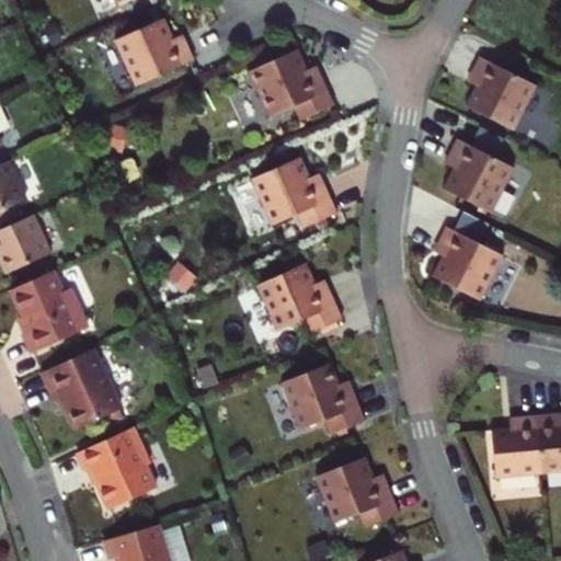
[(163,18),(114,39),(136,86),(194,59),(185,42),(176,46),(173,38),(163,18)]
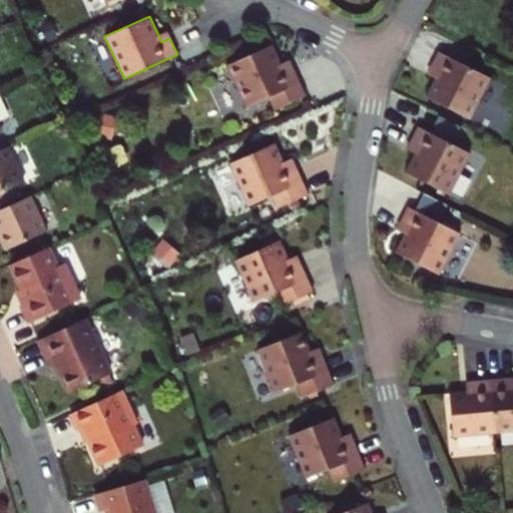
[(166,31),(158,35),(161,42),(169,38),(166,31)]
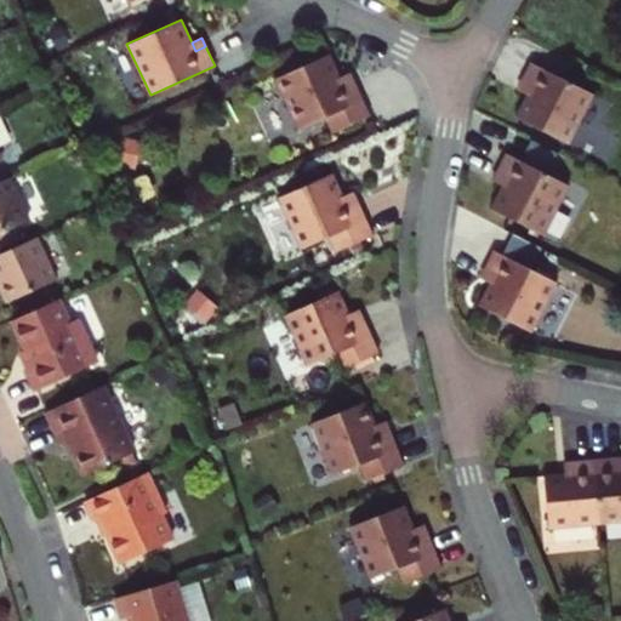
[(329,53),(274,79),(298,129),(325,117),(332,132),(370,115),(354,81),(345,86),(340,77),(329,53)]
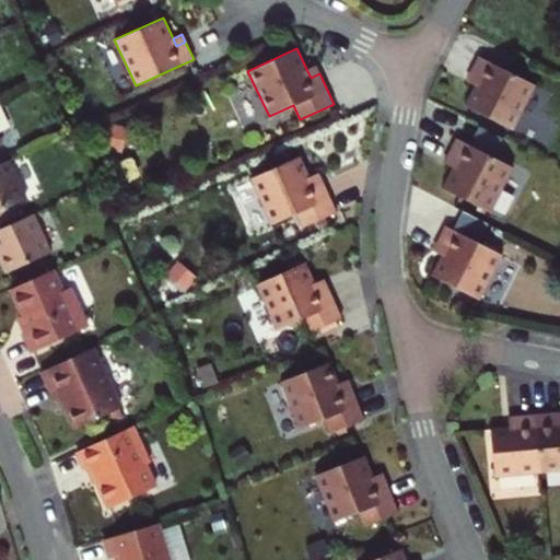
[(536,83),(479,56),(470,72),(480,77),(476,84),(466,105),(514,129),(536,83)]
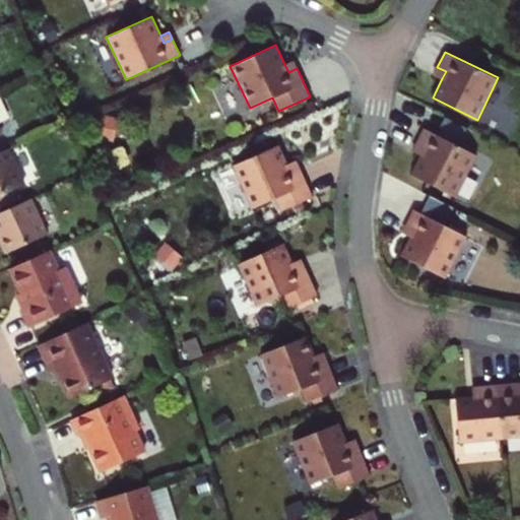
[(294,60),(284,64),(288,72),(297,68),(294,60)]
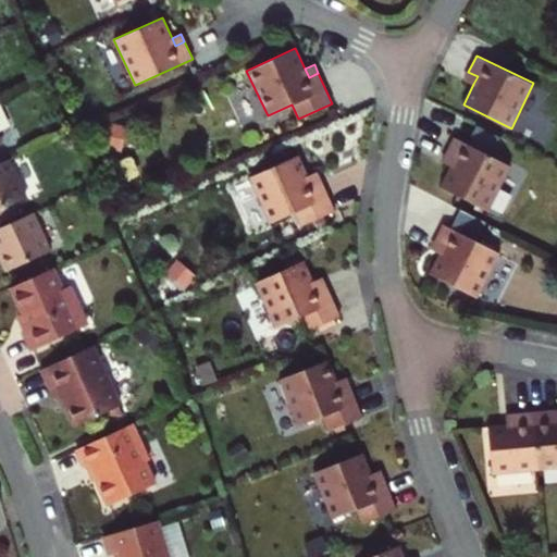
[(478,76),(468,72),(465,79),(473,84),(478,76)]
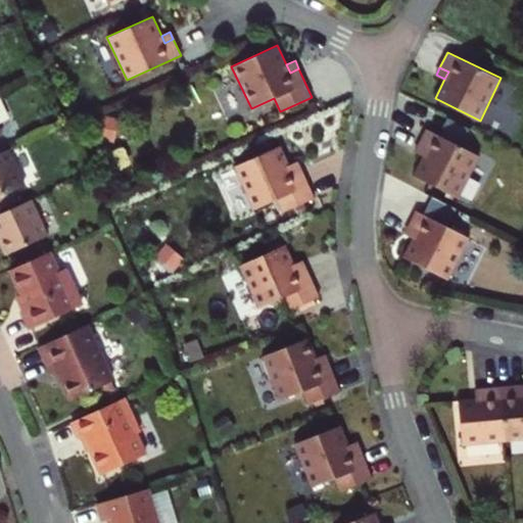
[(480,156),(427,130),(419,145),(427,149),(424,156),(414,176),(459,198),(480,156)]
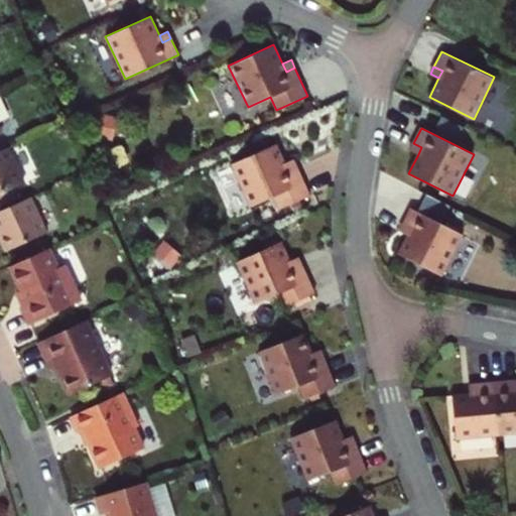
[(421,147),(413,143),(410,149),(418,154),(421,147)]
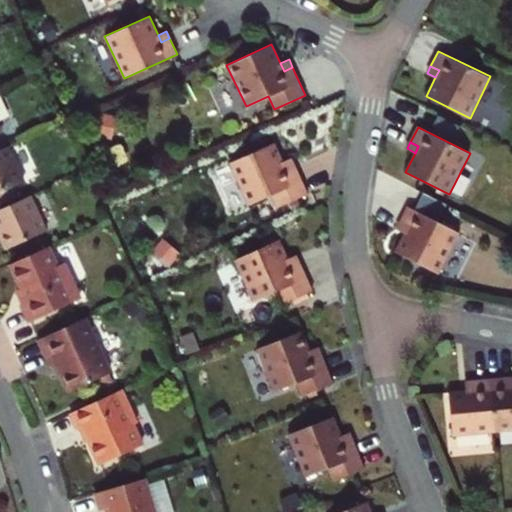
[(274,143),(229,163),(248,205),(270,195),(276,208),(307,194),(294,166),(286,169),(283,162),(274,143)]
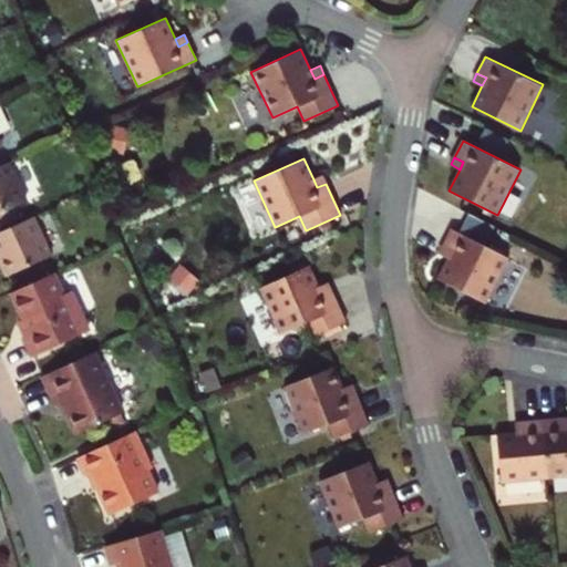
[(11,168),(0,174),(0,220),(29,208),(11,168)]
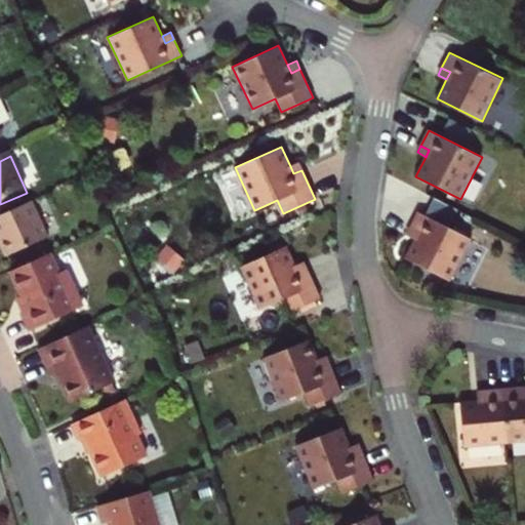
[(298,163),(290,166),(293,173),(301,170),(298,163)]
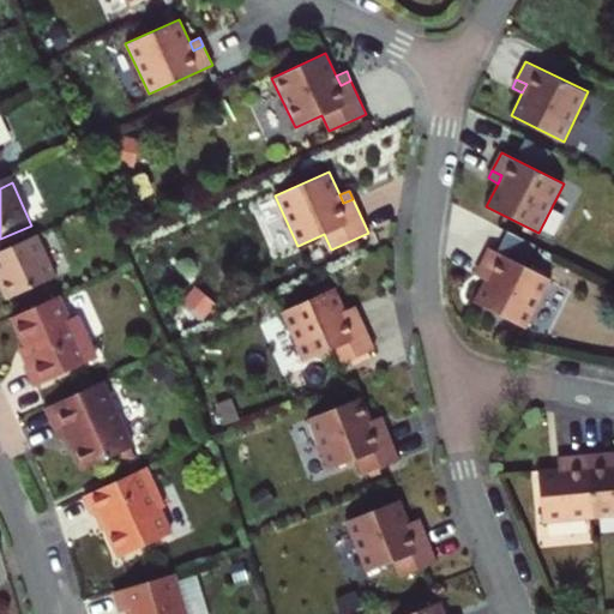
[(56,280),(37,239),(0,254),(0,283),(0,284),(8,301),(56,280)]
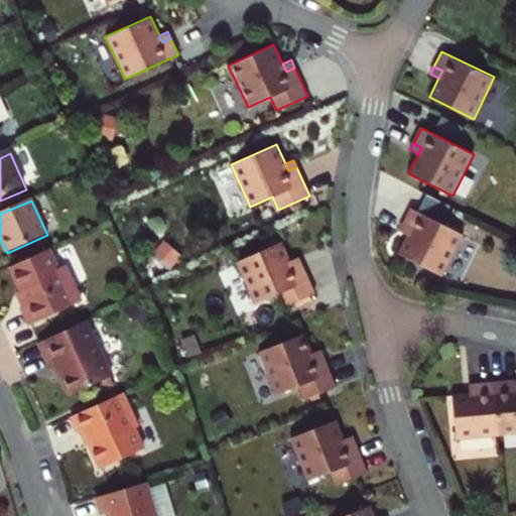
[(464,236),(411,208),(403,223),(412,228),(408,235),(398,254),(442,276),(464,236)]
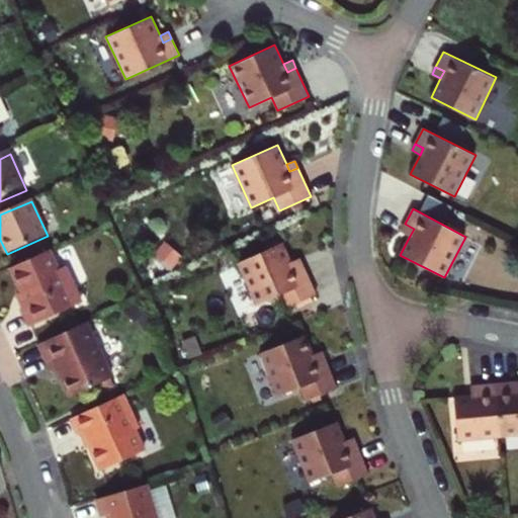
[(414,229),(405,224),(402,232),(410,236),(414,229)]
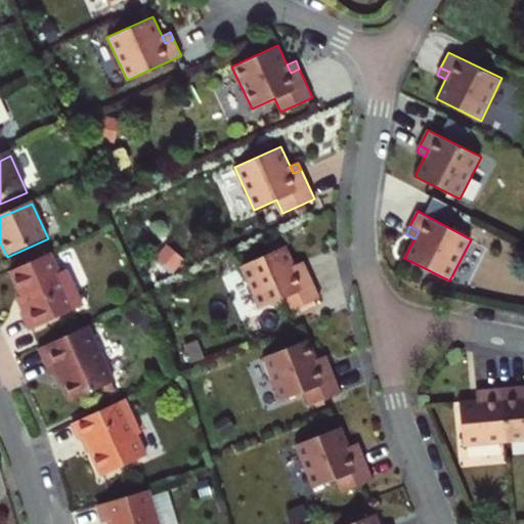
[(286,245),(239,266),(259,309),(282,299),(289,312),(319,298),(307,268),(298,273),(295,265),(286,245)]
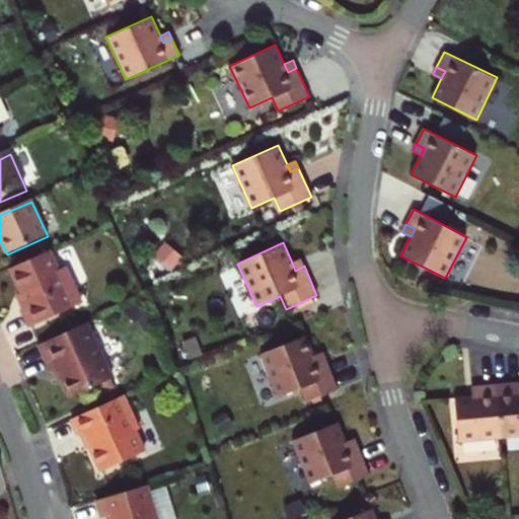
[(11,267),(21,290),(28,305),(22,307),(31,325),(82,302),(65,265),(60,268),(51,248),(11,267)]
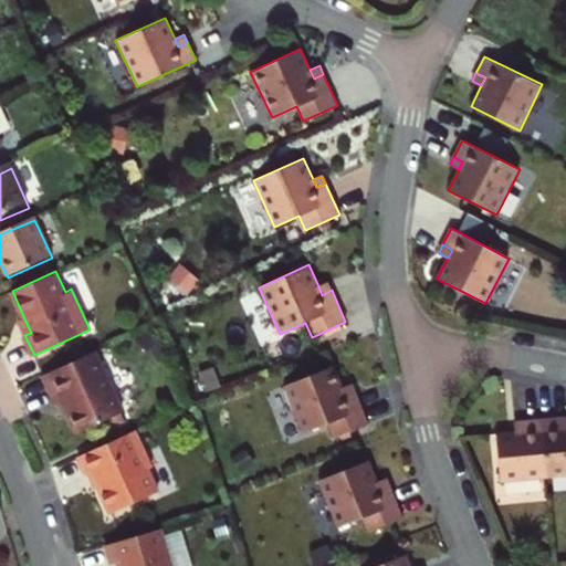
[(327,282),(318,286),(322,295),(332,290),(327,282)]
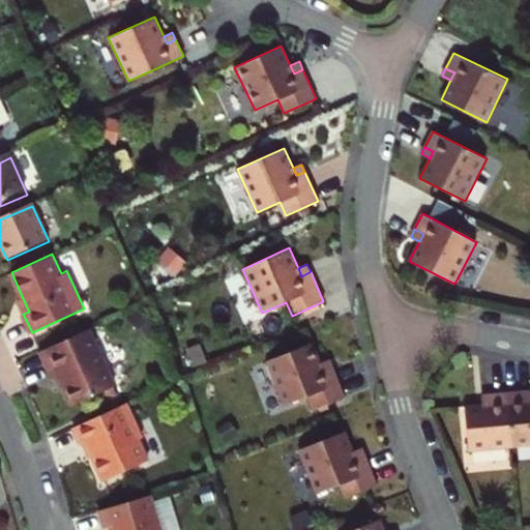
[(29,312),(22,296),(17,299),(23,314),(29,312)]
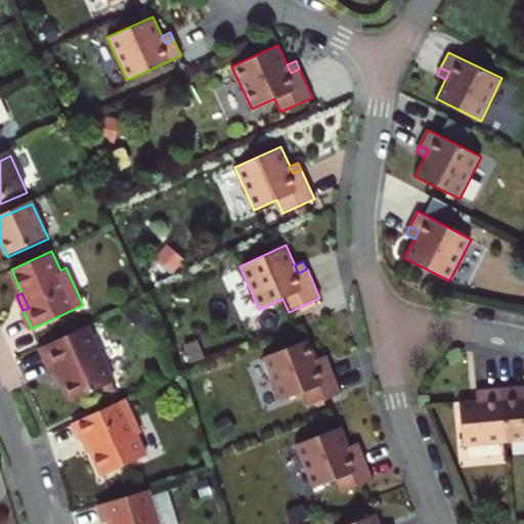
[(88,324),(39,347),(52,374),(55,373),(58,370),(63,384),(72,400),(114,381),(88,324)]
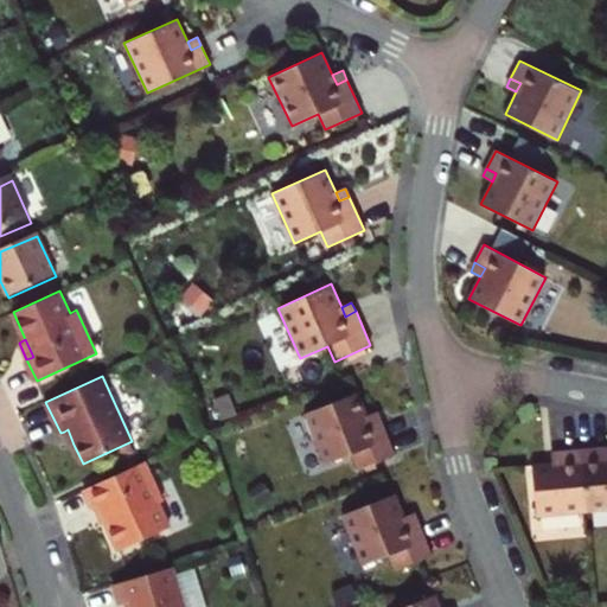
[(358,393),(304,414),(324,465),(351,454),(357,470),(395,455),(381,421),(371,425),(368,416),(358,393)]
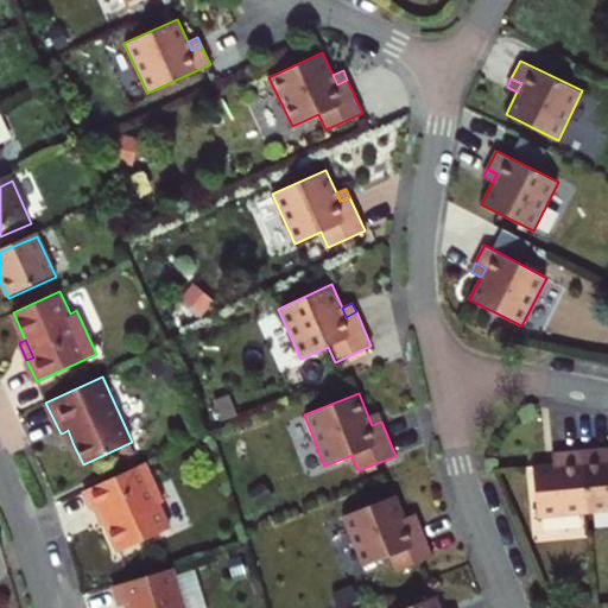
[(378,413),(368,417),(372,425),(381,422),(378,413)]
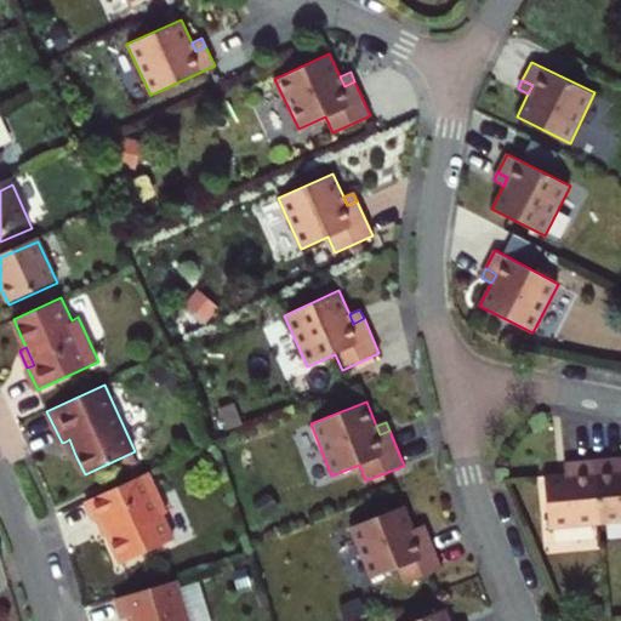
[(69,439),(66,442),(73,456),(75,455),(69,439)]
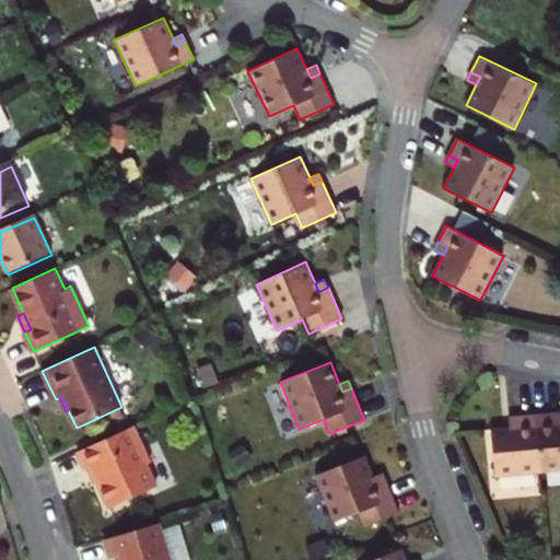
[(551,412),(534,413),(539,473),(559,470),(559,421),(551,422),(551,412)]
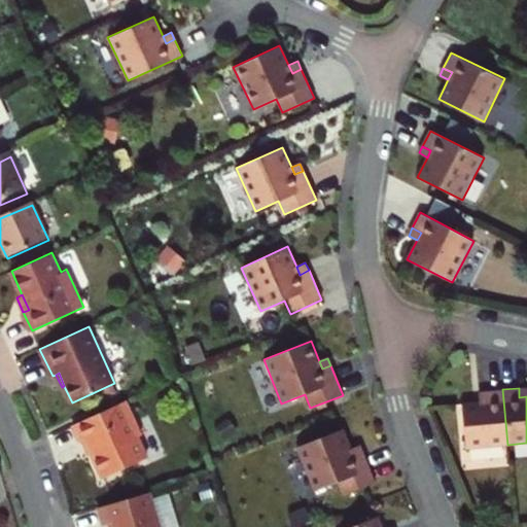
[(480,401),(461,402),(466,449),(507,445),(502,389),(487,391),(488,400),(480,401)]
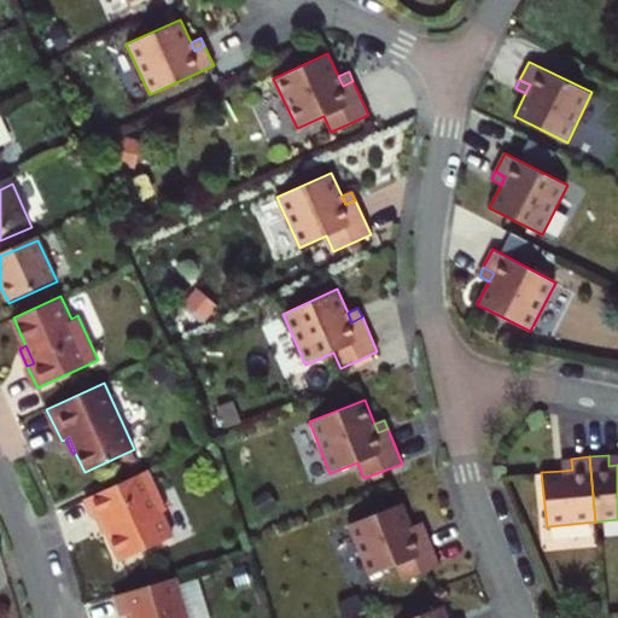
[(571,459),(561,460),(563,471),(572,470),(571,459)]
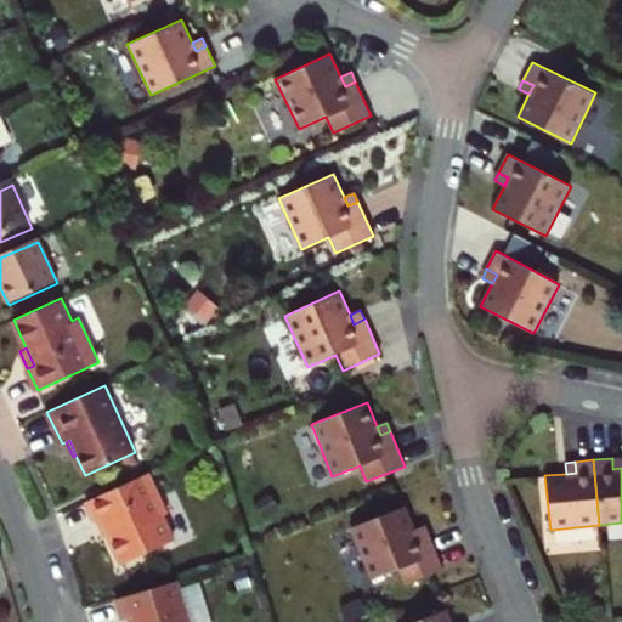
[(150,473),(85,502),(95,521),(99,520),(101,518),(108,535),(123,564),(175,541),(164,515),(169,513),(150,473)]
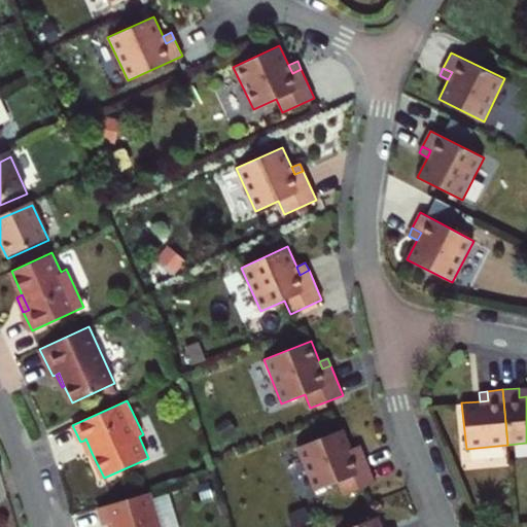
[(344,429),(296,448),(313,491),(337,483),(342,496),(375,483),(363,454),(354,457),(351,450),(344,429)]
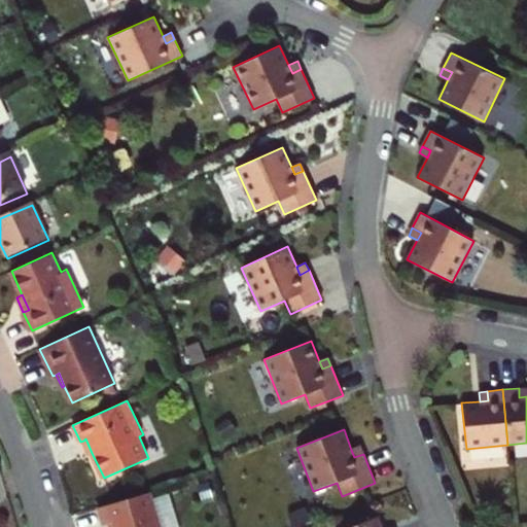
[(85,438),(83,441),(90,454),(92,453),(85,438)]
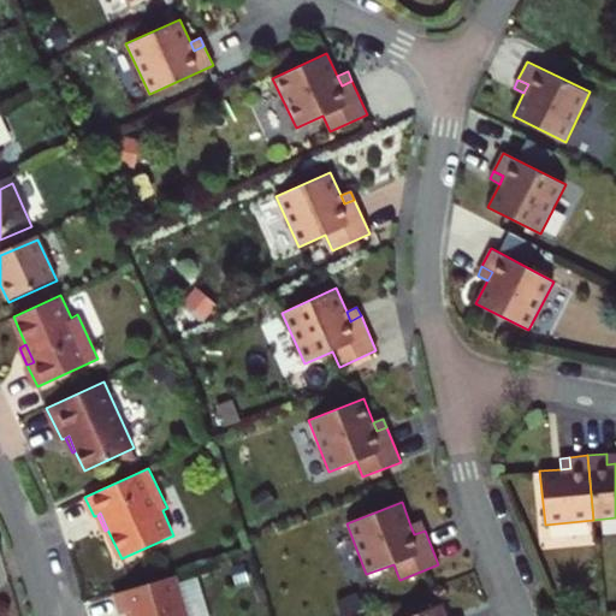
[(421,521),(410,526),(414,534),(425,531),(421,521)]
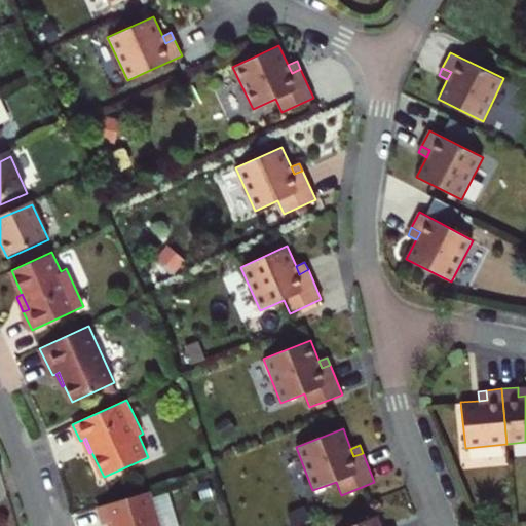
[(157,525),(147,491),(96,506),(101,525),(108,522),(109,525),(157,525)]
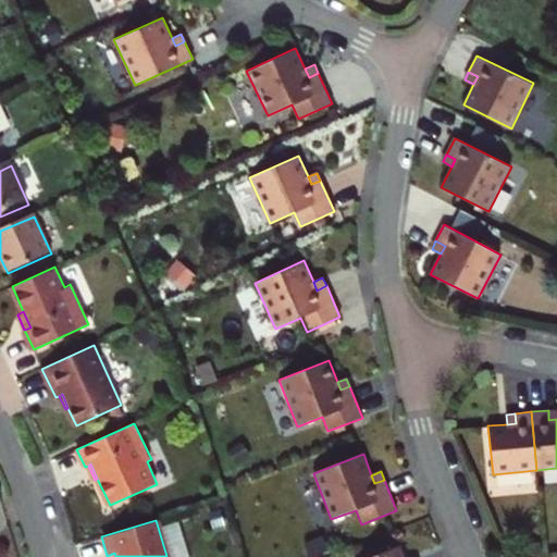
[(403,556),(399,545),(369,556),(403,556)]
